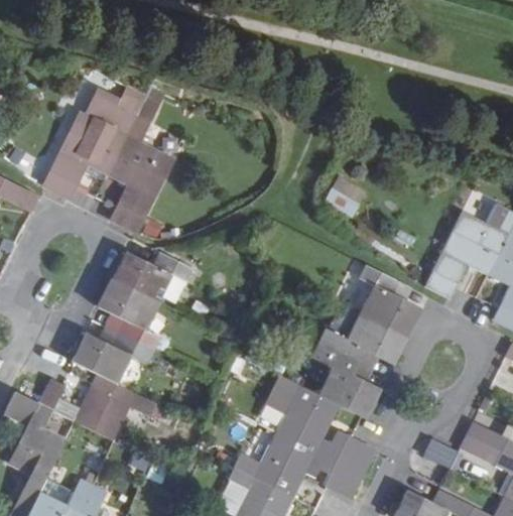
[(116,130),(84,113),(46,186),(70,200),(88,164),(109,175),(138,116),(126,110),(116,130)]
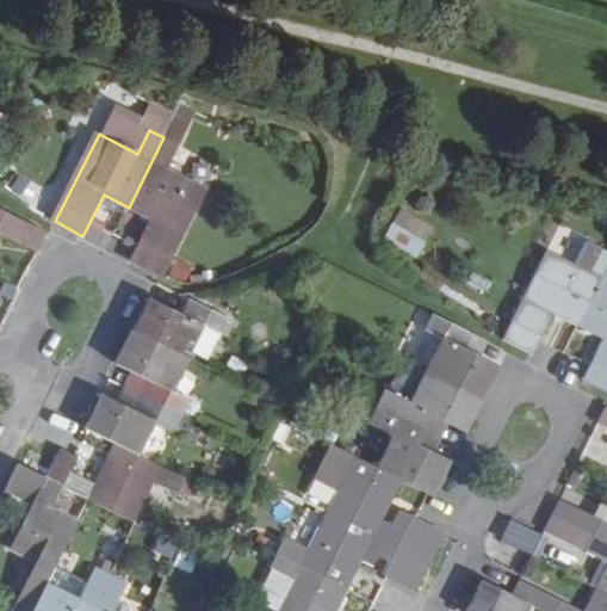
[(168,168),(180,146),(163,137),(129,208),(153,221),(132,260),(161,275),(163,270),(205,189),(168,168)]
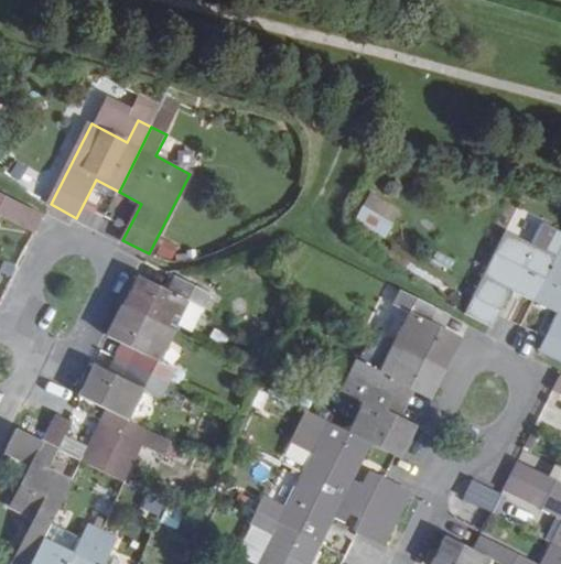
[(373,193),(358,224),(392,239),(407,208),(373,193)]
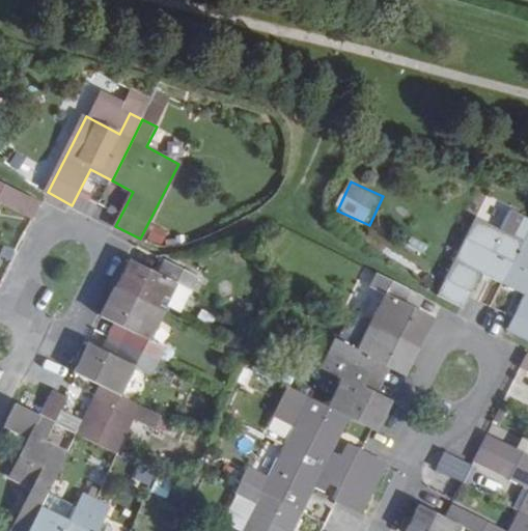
[(0,199),(34,217),(38,207),(39,204),(0,185),(0,199)]
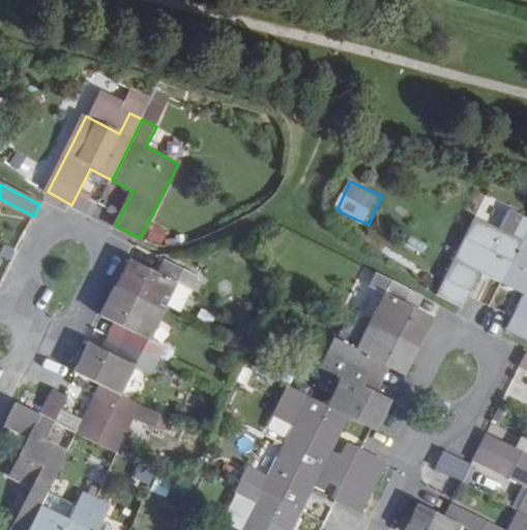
[(463,306),(480,271),(503,282),(526,232),(526,217),(521,214),(510,235),(475,218),(438,293),(463,306)]
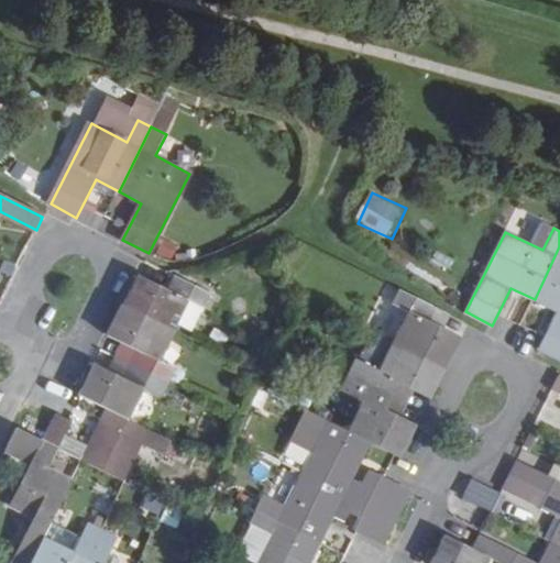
[(559,246),(535,299),(558,311),(538,348),(559,359),(559,246)]
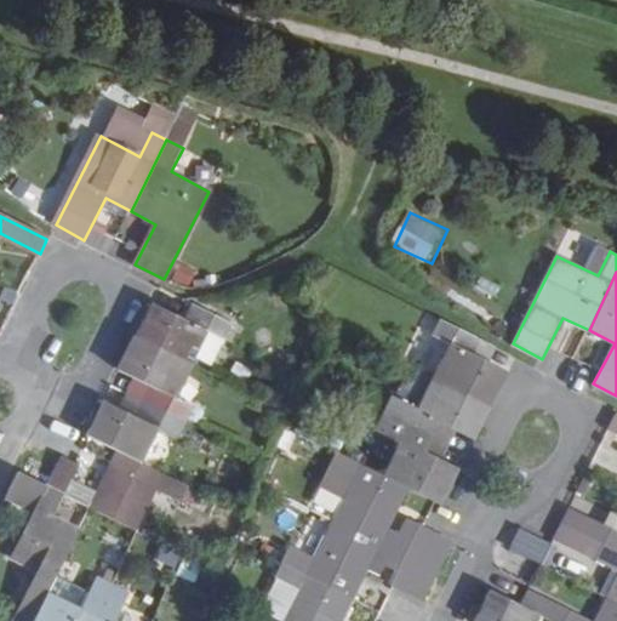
[(184,323),(153,307),(137,337),(192,363),(206,332),(226,342),(234,326),(192,307),(184,323)]
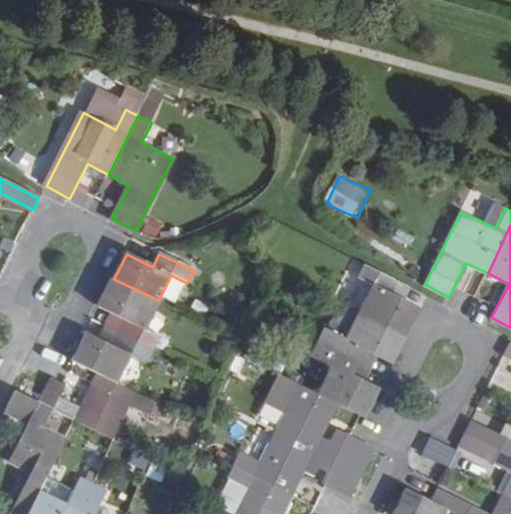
[(356,279),(371,287),(357,313),(403,335),(416,309),(403,302),(390,296),(398,281),(362,266),(356,279)]
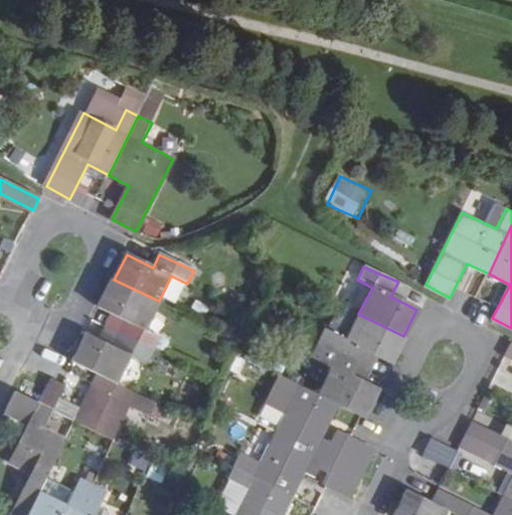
[(112,315),(126,322),(120,334),(154,351),(160,339),(145,330),(159,301),(114,280),(101,308),(112,315)]
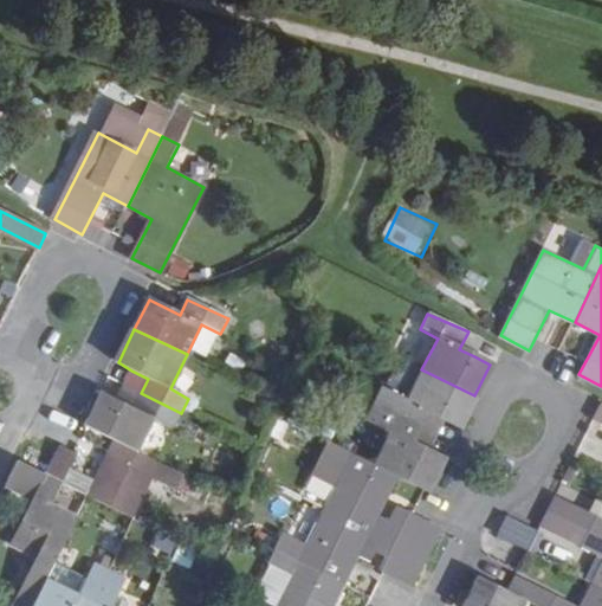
[(468,331),(459,349),(474,356),(483,339),(468,331)]
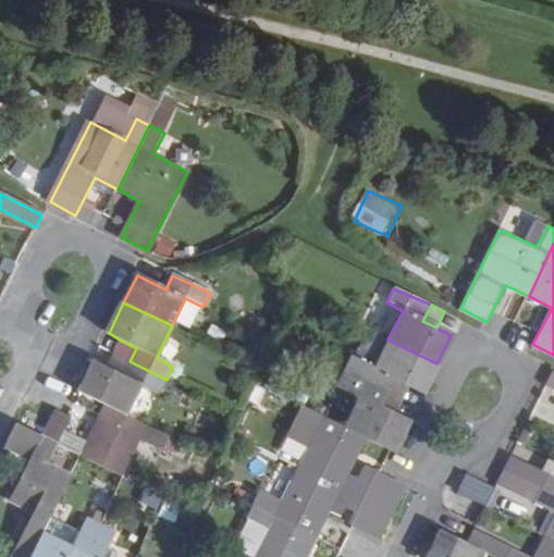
[(421,393),(436,363),(388,339),(377,333),(362,362),(358,360),(351,374),(388,393),(394,379),(408,385),(421,393)]
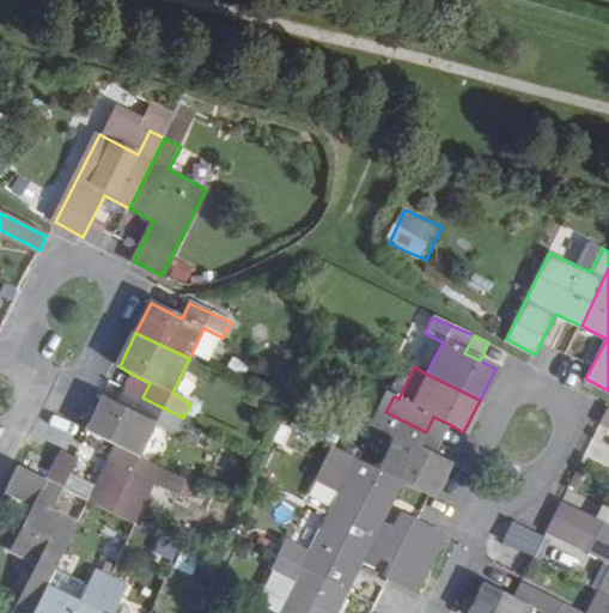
[(150,383),(133,375),(126,389),(142,398),(150,383)]
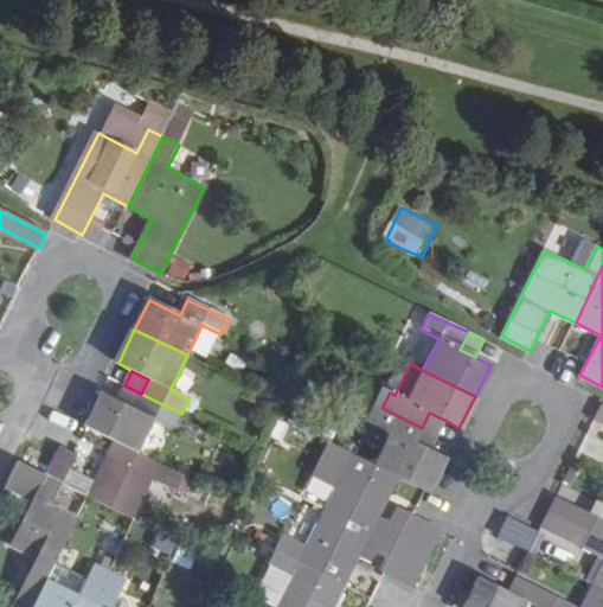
[(141,394),(124,385),(117,401),(134,408),(141,394)]
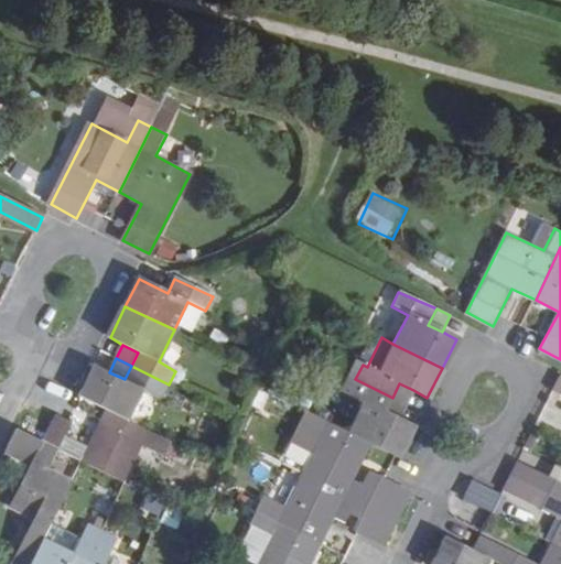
[(96,365),(83,396),(111,411),(130,419),(144,390),(162,398),(169,384),(131,366),(125,379),(109,372),(96,365)]
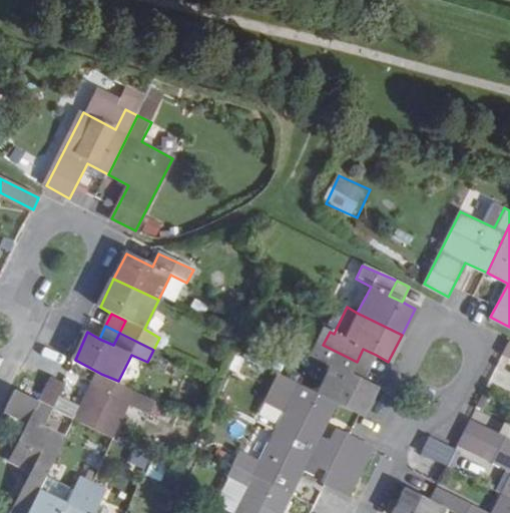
[(317,359),(331,366),(318,392),(338,402),(360,414),(363,415),(376,389),(363,382),(350,375),(357,362),(323,345),(317,359)]
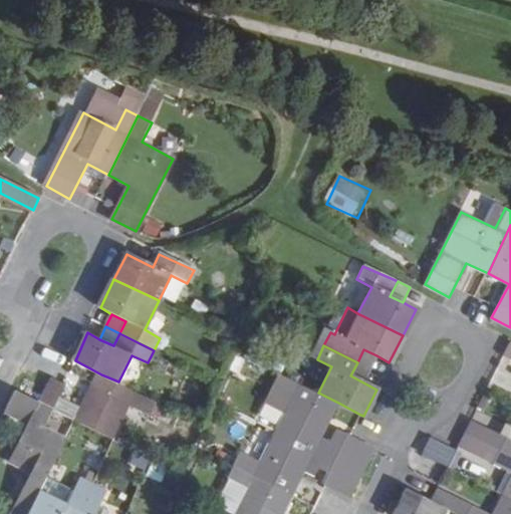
[(357,362),(369,369),(376,355),(363,349),(357,362)]
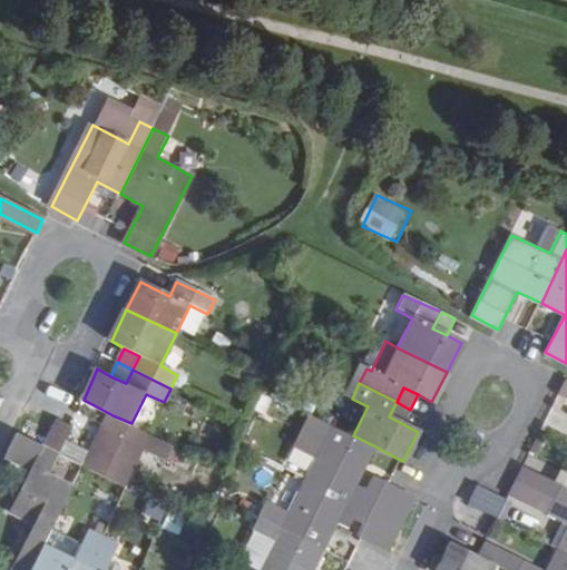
[(403,424),(410,410),(397,402),(389,416),(403,424)]
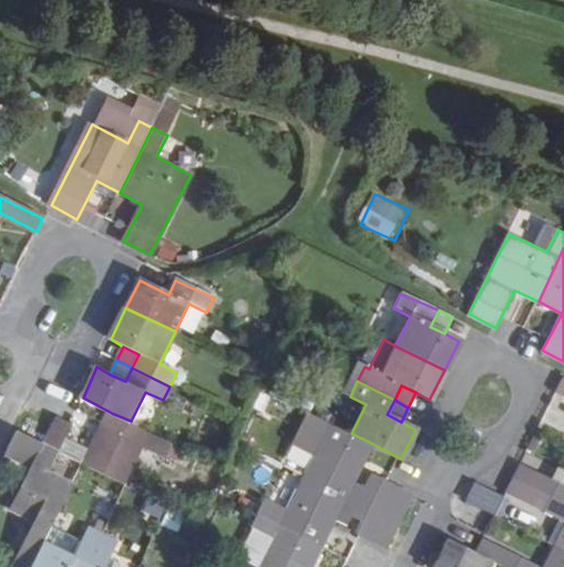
[(314,455),(305,474),(385,514),(399,522),(413,494),(399,487),(387,481),(382,480),(376,493),(348,478),(360,455),(366,459),(373,444),(351,433),(309,412),(301,426),(322,436),(314,455)]
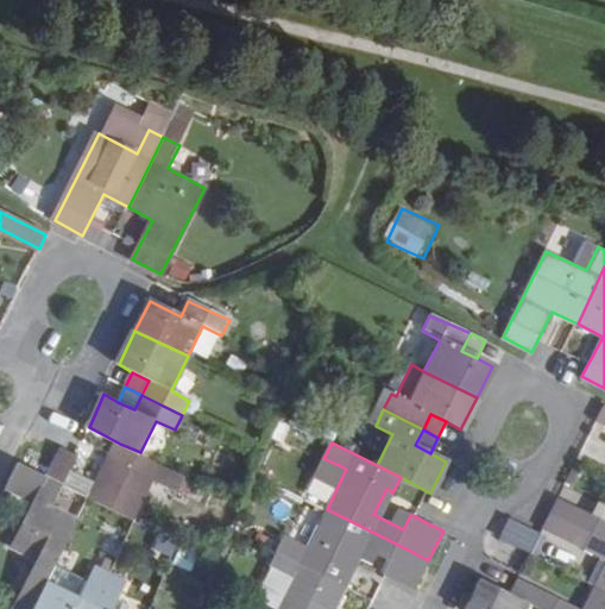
[(181,494),(189,477),(140,452),(120,444),(112,458),(119,463),(107,488),(75,471),(82,456),(77,452),(65,446),(50,476),(65,484),(137,520),(157,481),(181,494)]
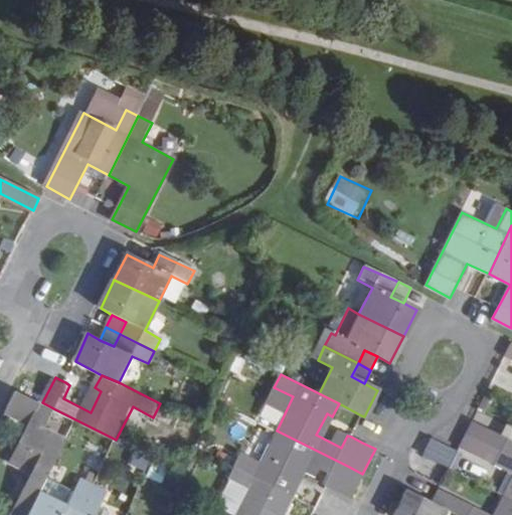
[(285,413),(293,396),(274,387),(266,402),(285,413)]
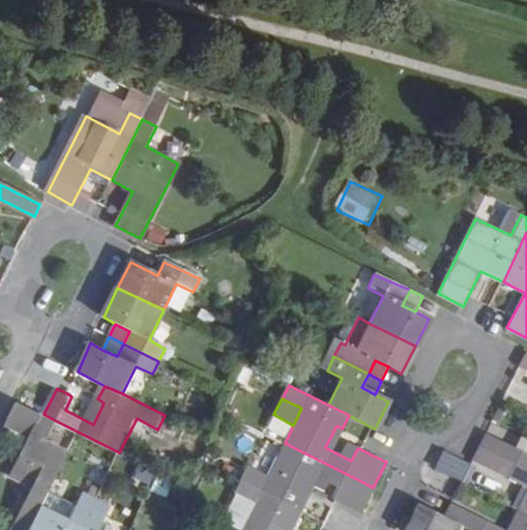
[(38,481),(13,529),(29,529),(42,507),(67,455),(47,443),(57,421),(44,414),(11,477),(26,484),(30,477),(38,481)]
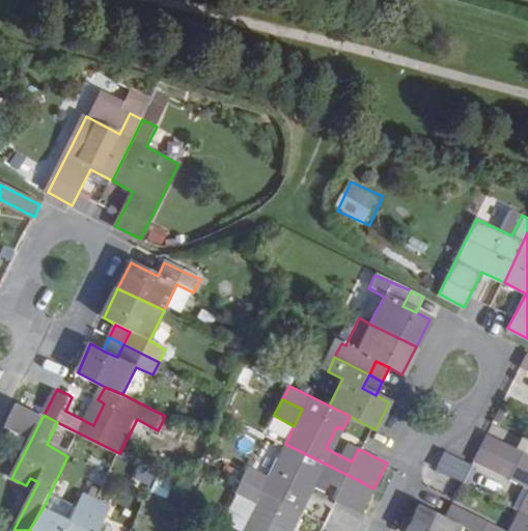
[(527,454),(517,449),(487,435),(479,447),(526,471),(527,471),(527,454)]
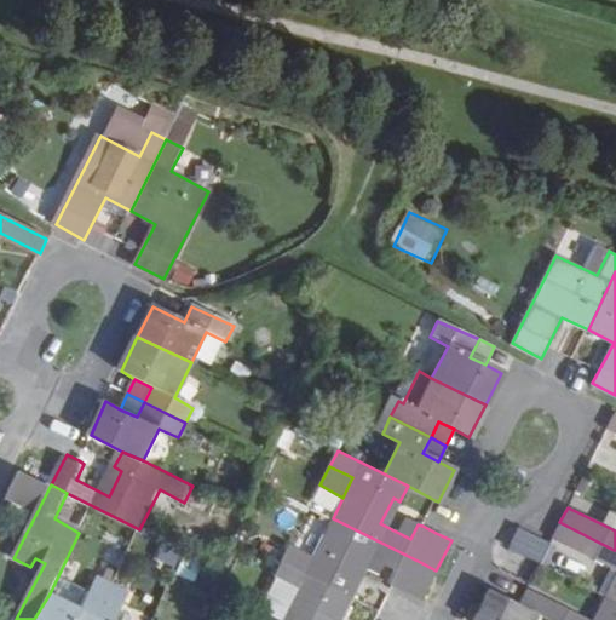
[(615,511),(611,510),(603,524),(615,530),(615,511)]
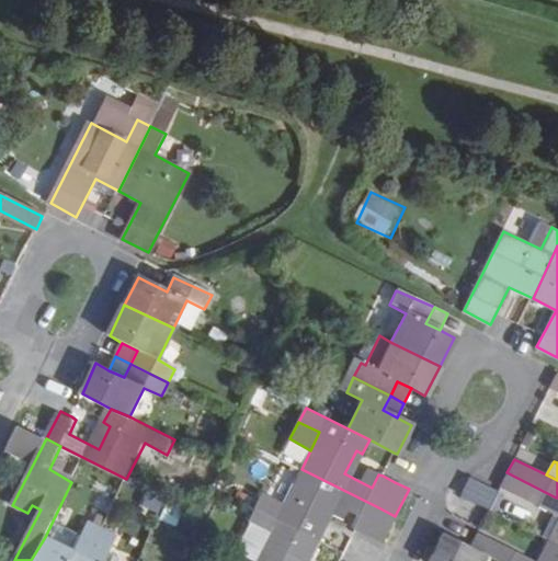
[(261,493),(254,506),(319,539),(325,527),(319,523),(326,510),(344,519),(350,508),(360,514),(352,527),(382,540),(395,516),(380,508),(302,469),(284,505),(261,493)]
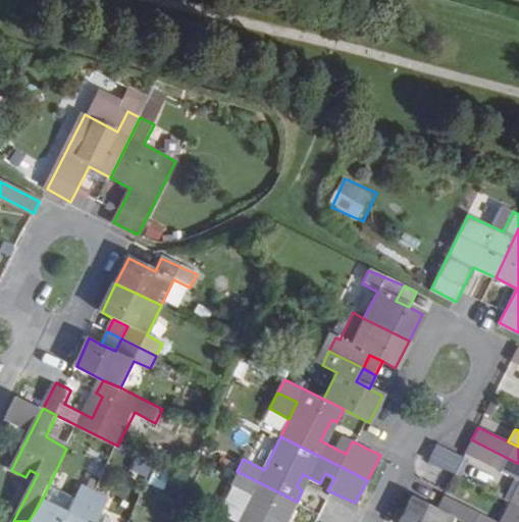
[(518,463),(517,463),(471,439),(464,453),(518,479),(518,491),(515,489),(510,502),(518,506),(518,463)]
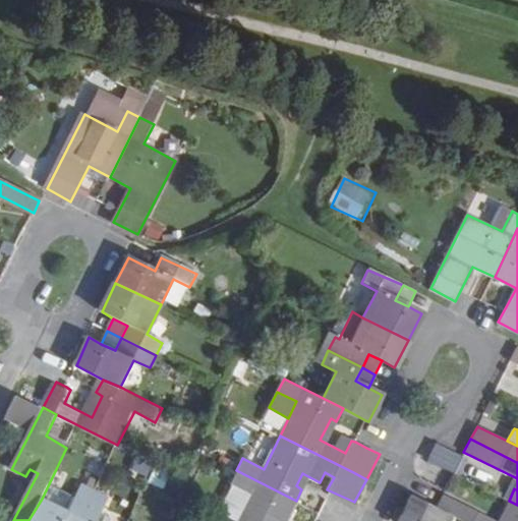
[(441,444),(432,461),(458,474),(467,457),(441,444)]
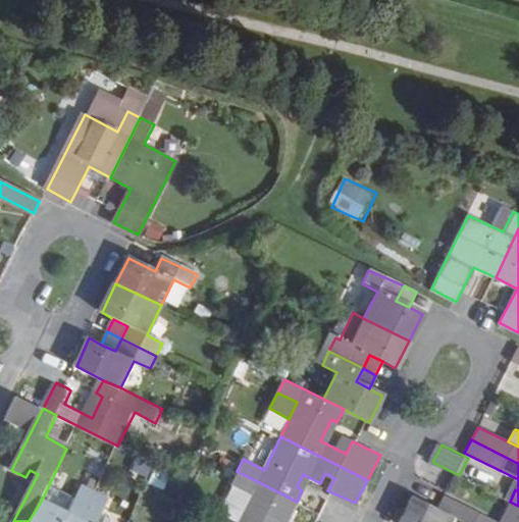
[(287,521),(297,502),(237,471),(230,484),(251,493),(237,521),(287,521)]
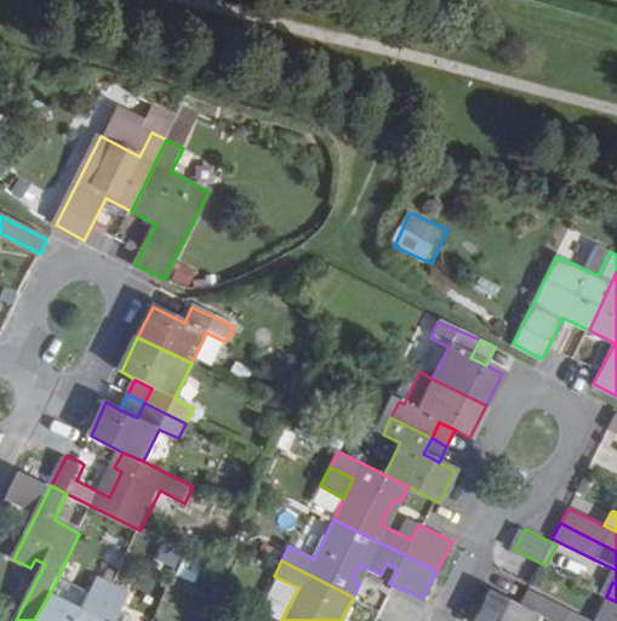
[(489,591),(474,620),(536,620),(538,616),(518,607),(489,591)]
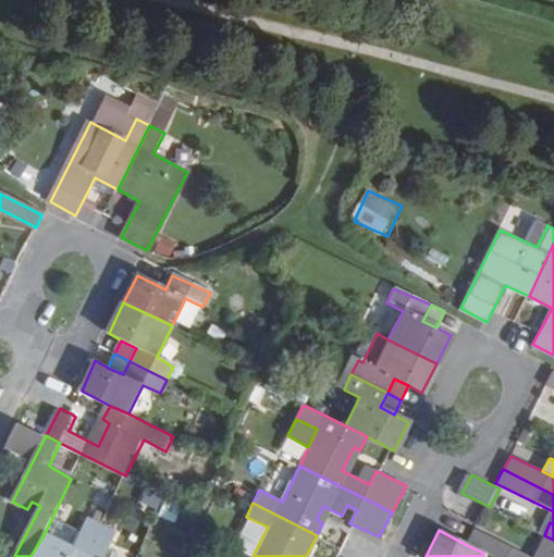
[(553,540),(544,535),(532,556),(528,556),(472,530),(465,544),(483,553),(492,556),(553,556),(553,540)]
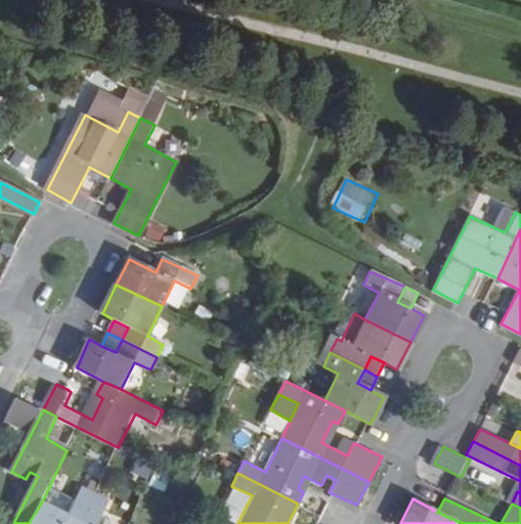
[(75,500),(68,515),(42,501),(29,523),(80,523),(88,508),(75,500)]
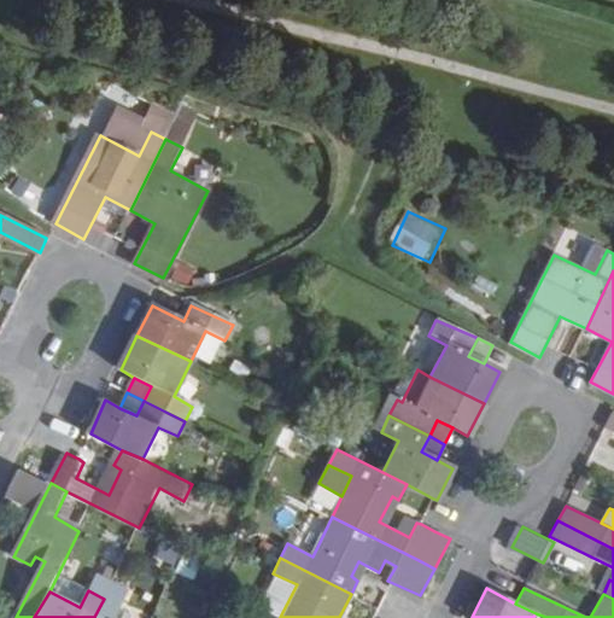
[(115,617),(121,607),(104,599),(94,617),(115,617)]
